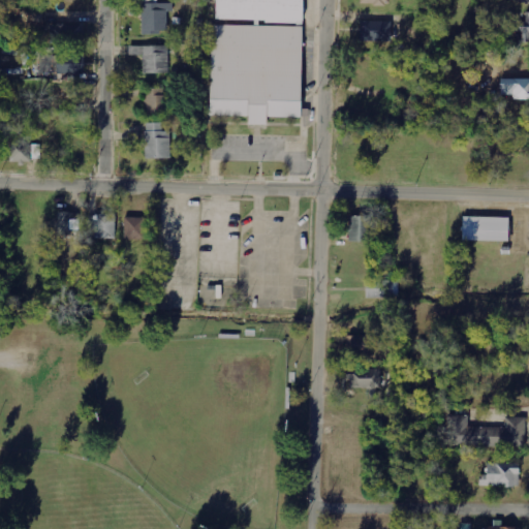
[(49,0),(49,12),(84,11),(83,0),(49,0)]
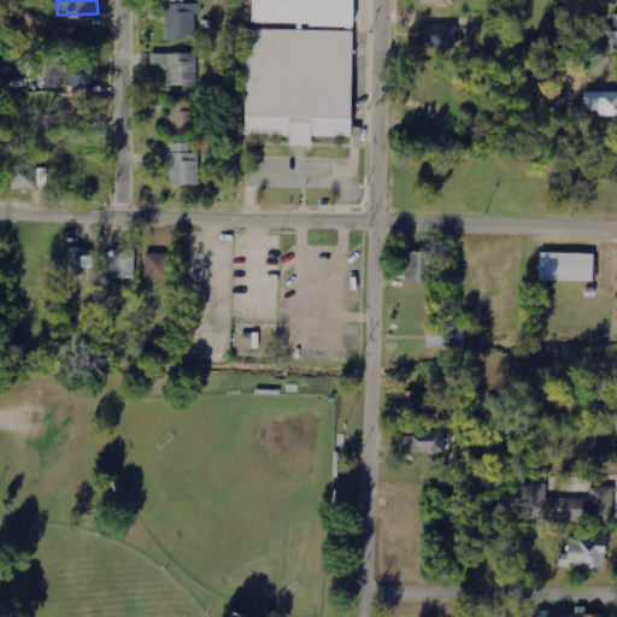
[(165,0),(166,40),(195,40),(195,15),(203,15),(203,5),(184,5),(183,0),(165,0)]
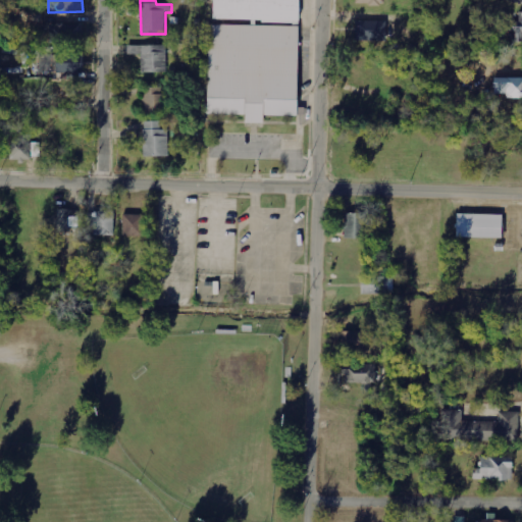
[(212,0),(212,21),(299,22),(299,0),(212,0)]
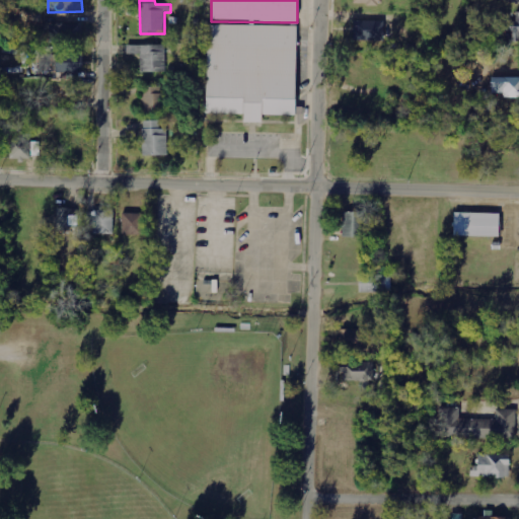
[(353,42),(384,41),(384,19),(353,20),(353,42)]
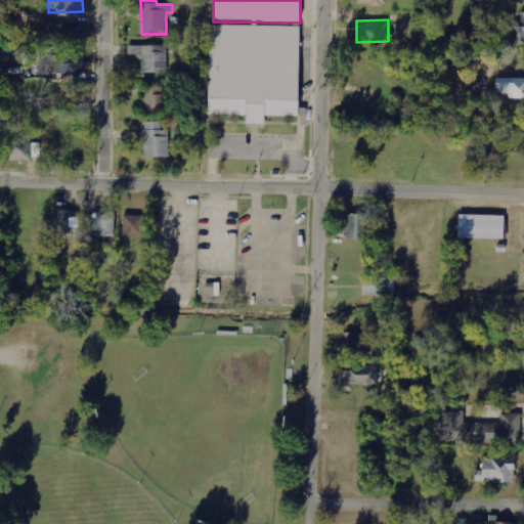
[(81,25),(47,25),(47,42),(81,43),(81,25)]
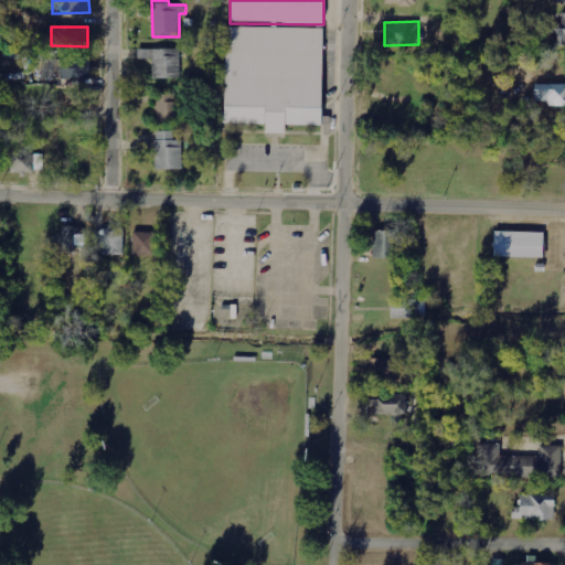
[(322,29),(224,28),(223,125),(265,126),(265,134),(284,134),(285,126),(321,126),(322,29)]
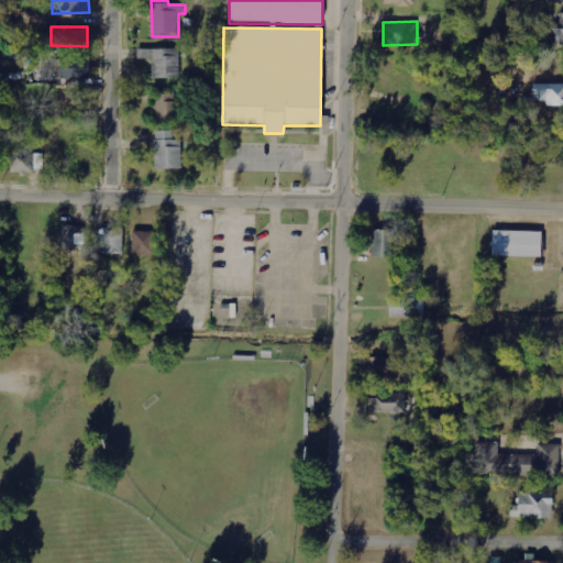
[(178,50),(138,51),(139,59),(152,58),(153,79),(179,78),(178,50)]
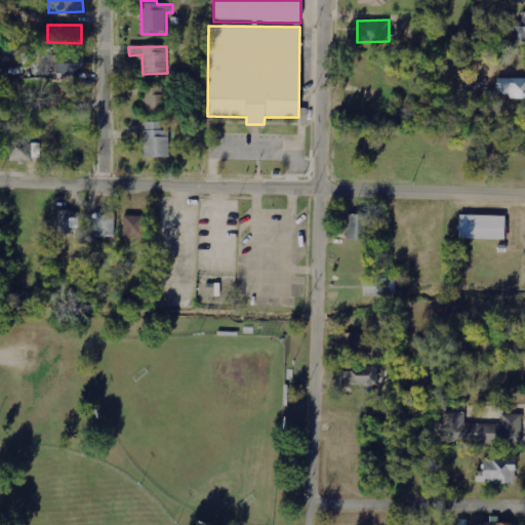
[(83,55),(41,56),(41,74),(83,73),(83,55)]
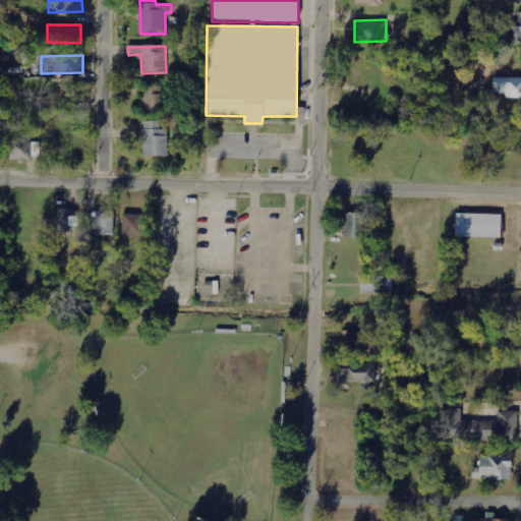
[(491,96),(520,96),(520,78),(493,78),(491,96)]
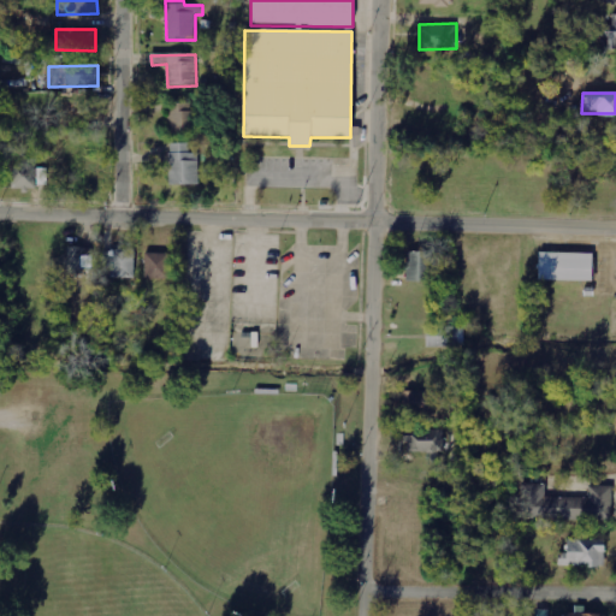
[(191,102),(169,104),(170,135),(193,134),(191,102)]
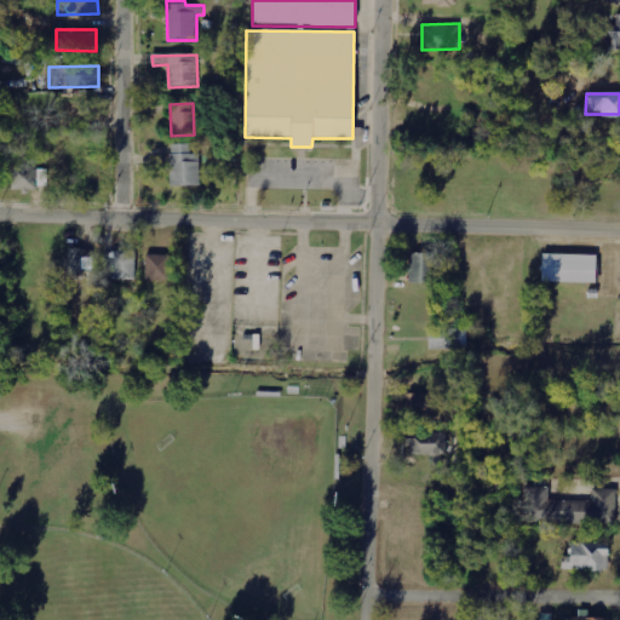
[(191,144),(170,145),(171,188),(200,187),(200,155),(191,155),(191,144)]
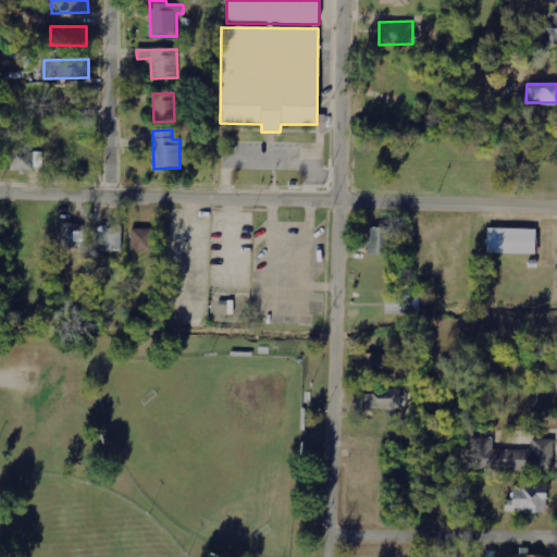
[(11,169),(44,170),(44,152),(11,151),(11,169)]
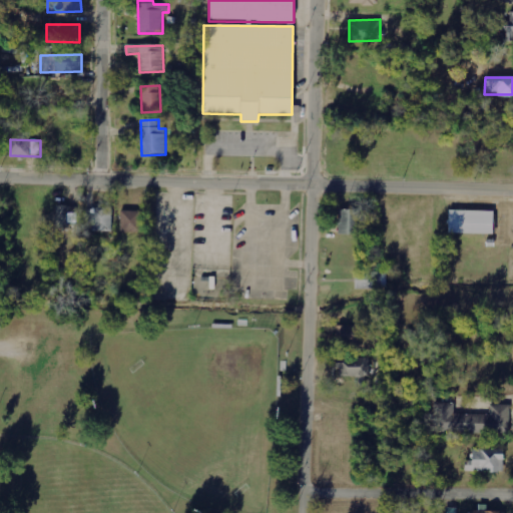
[(56,227),(77,227),(78,206),(57,206),(56,227)]
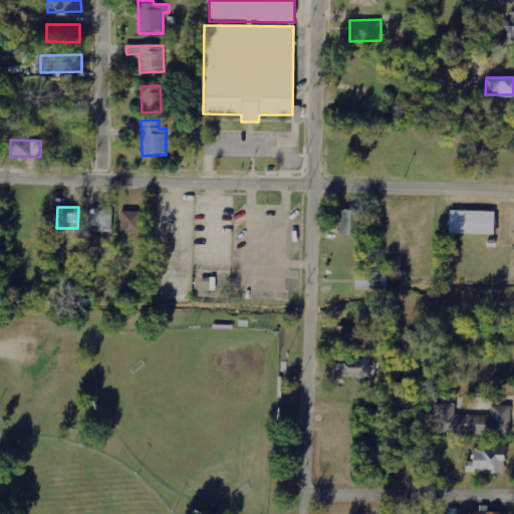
[(112,232),(112,210),(86,209),(86,232),(112,232)]
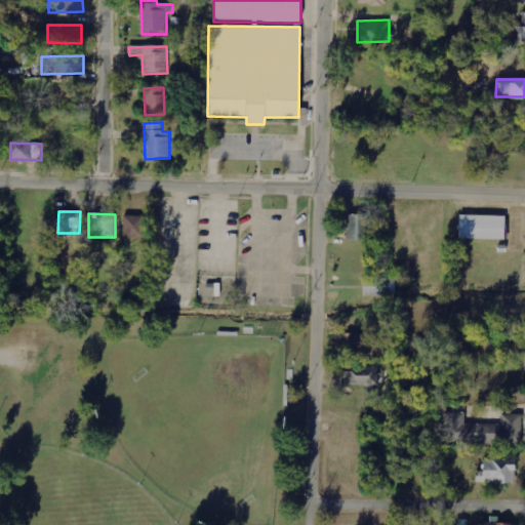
[(346,240),(368,240),(369,215),(347,214),(346,240)]
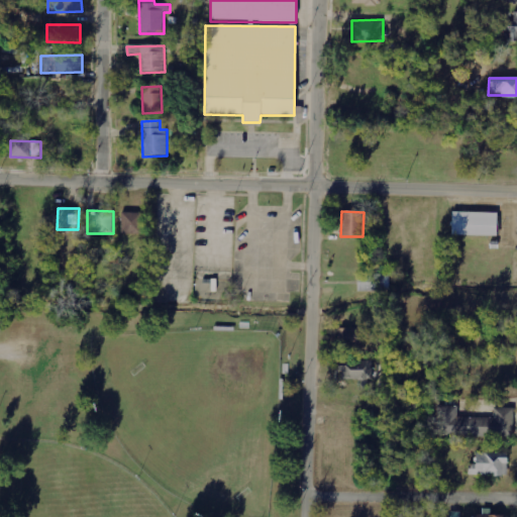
[(121,234),(142,235),(142,213),(122,212),(121,234)]
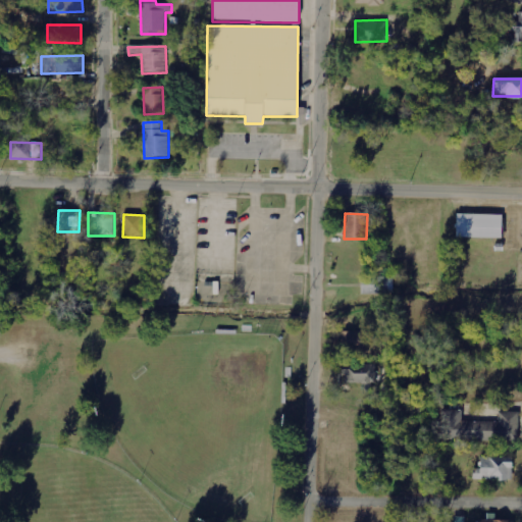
[(502,240),(502,215),(457,214),(456,239),(502,240)]
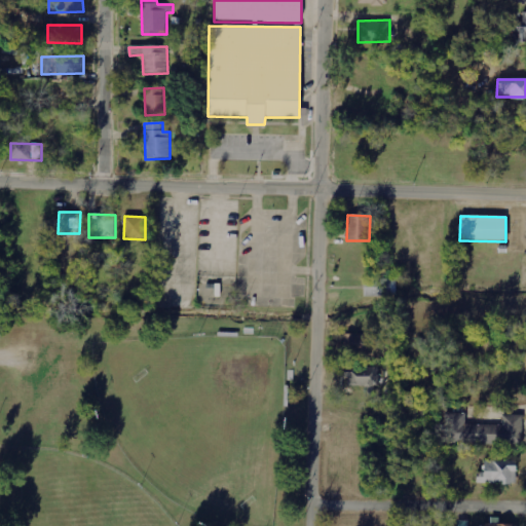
[(364,298),(397,297),(396,279),(364,279),(364,298)]
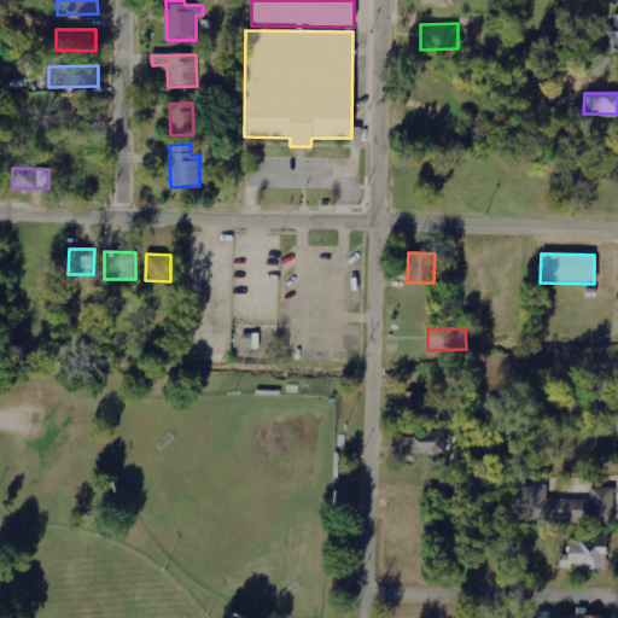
[(431,417),(432,394),(407,392),(406,415),(431,417)]
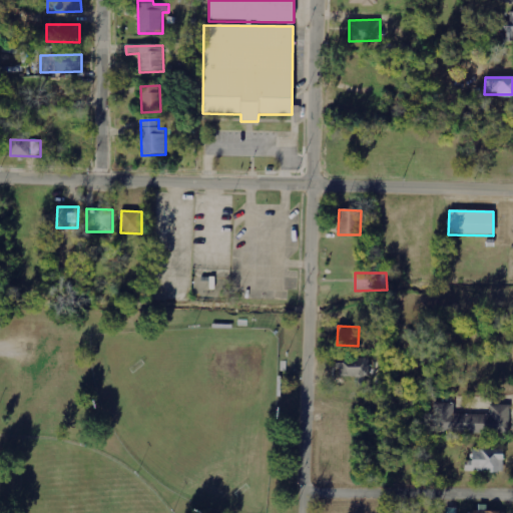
[(336,378),(370,377),(370,358),(344,359),(345,364),(336,364),(336,378)]
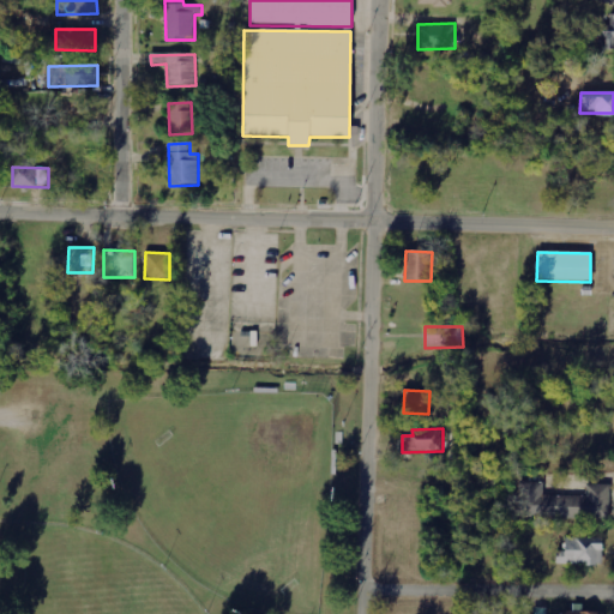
[(609,519),(609,485),(587,485),(587,497),(543,497),(543,482),(521,482),(519,518),(609,519)]
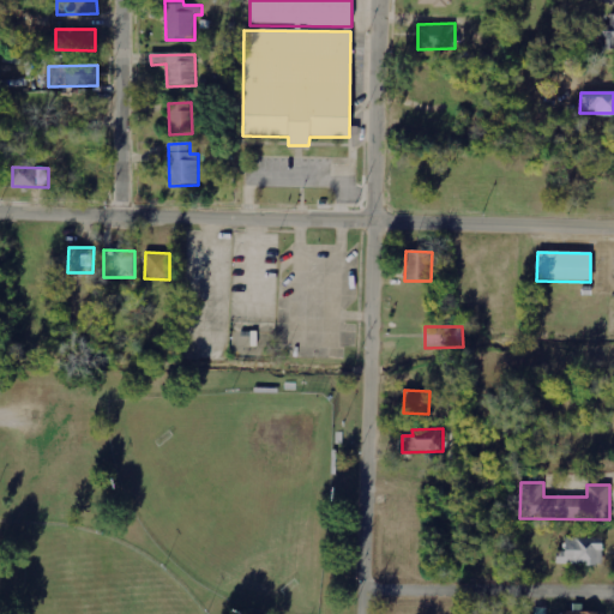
[(603,537),(564,537),(564,551),(557,551),(555,564),(602,565),(603,537)]
